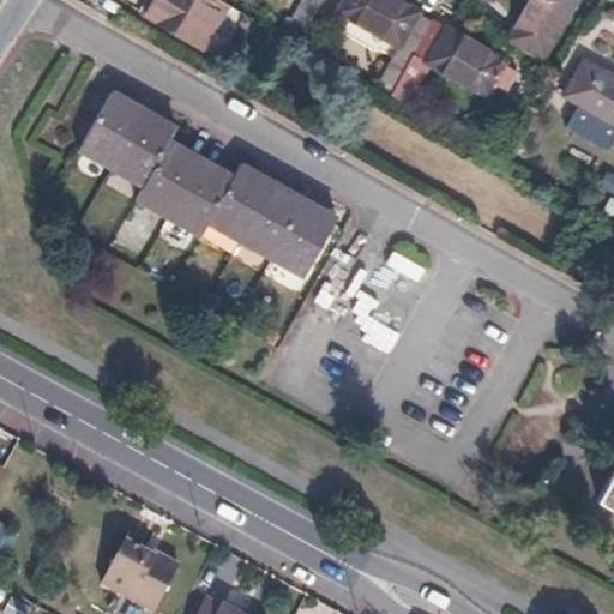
[(155,0),(146,17),(199,47),(226,4),(218,0),(155,0)]
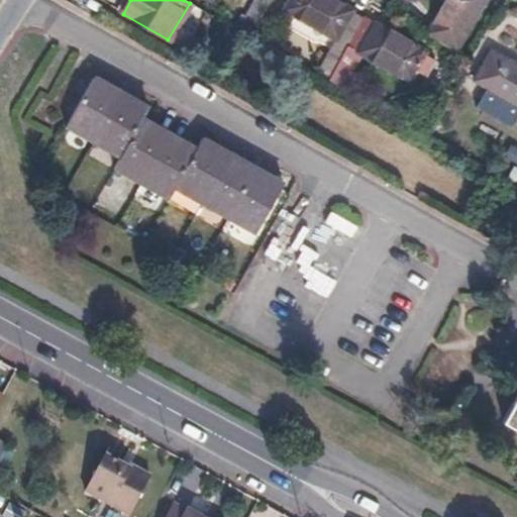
[(270,4),(263,0),(255,0),(238,30),(250,37),(270,4)]
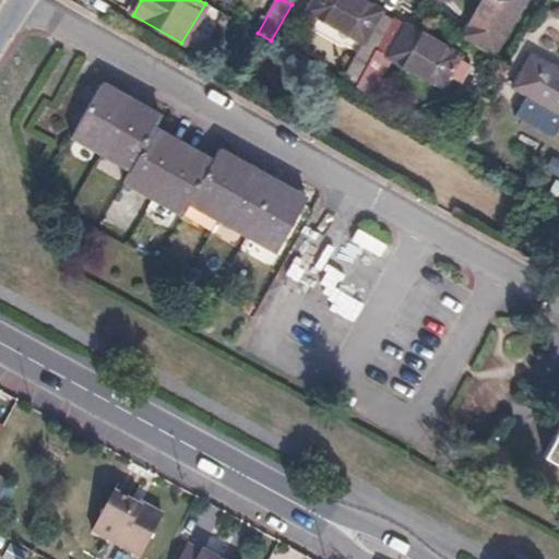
[(313,15),(314,13),(358,38),(357,40),(363,44),(360,47),(372,55),(354,88),(364,94),(385,57),(392,61),(393,59),(437,84),(436,85),(442,88),(461,57),(454,54),(453,55),(411,30),(412,28),(404,24),(403,25),(393,20),(381,13),(382,11),(376,8),(375,9),(358,0),(312,0),(306,11),(313,15)]
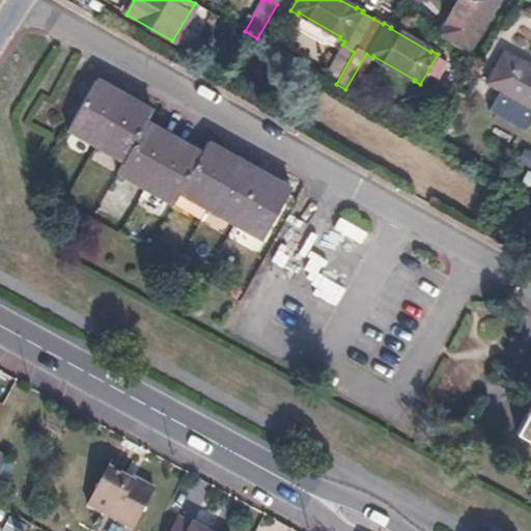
[(457,0),(449,14),(448,12),(436,33),(469,51),(481,31),(479,30),(497,0),(457,0)]
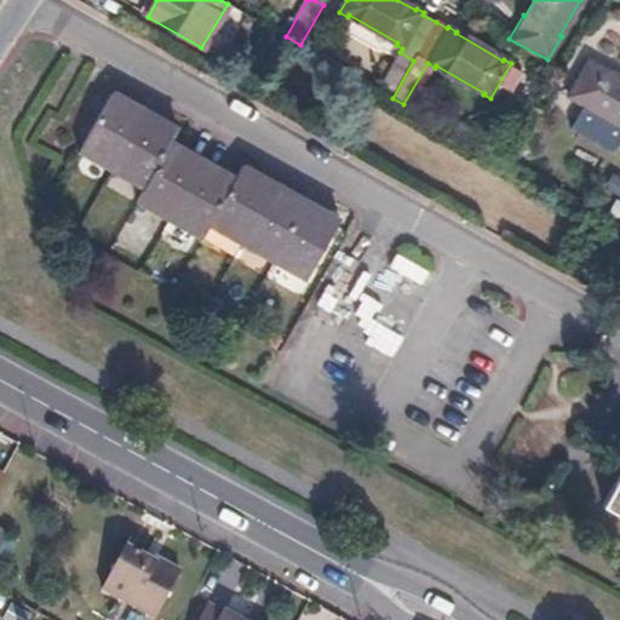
[(252,17),(230,5),(205,50),(227,62),(252,17)]
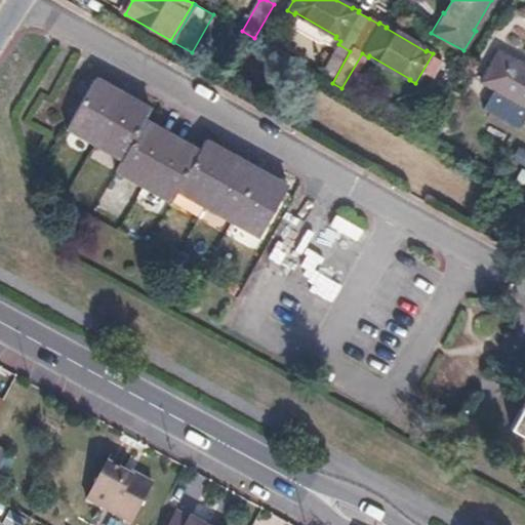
[(486,84),(487,82),(524,104),(524,68),(502,55),(503,54),(497,51),(481,81),(486,84)]
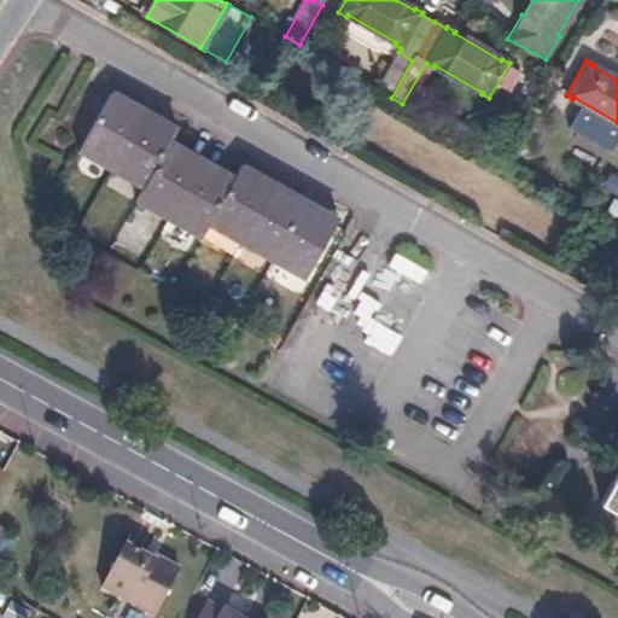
[(109,170),(140,188),(133,202),(169,222),(199,240),(207,227),(237,245),(269,263),(301,281),(334,222),(303,204),(272,186),(242,168),(233,182),(203,164),(167,144),(175,130),(143,111),(111,93),(77,152),(109,170)]
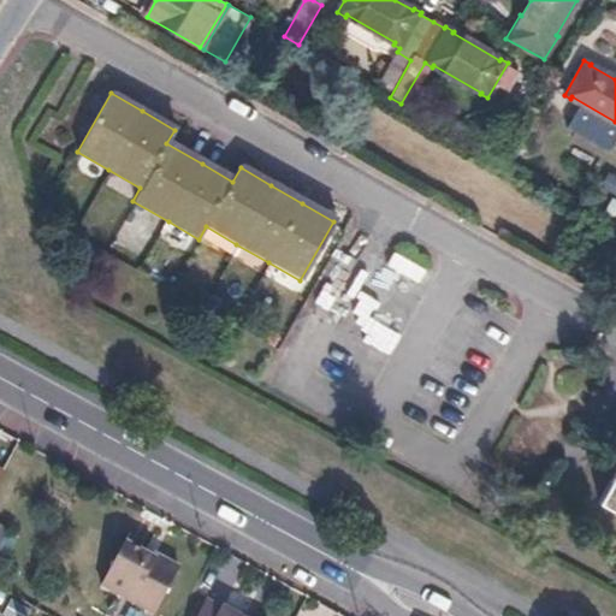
[(615,471),(599,501),(615,510),(615,471)]
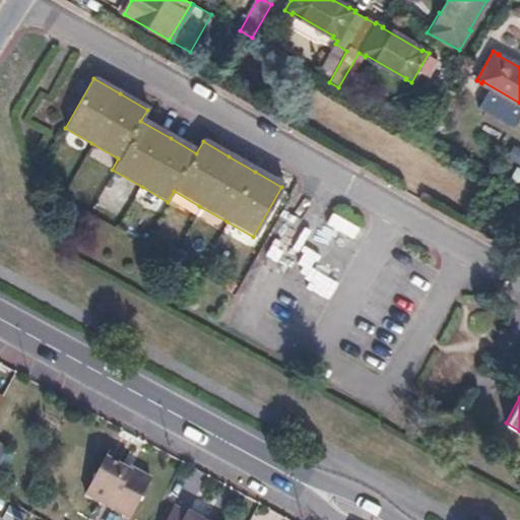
[(102,458),(100,462),(144,488),(148,480),(128,469),(126,472),(102,458)]
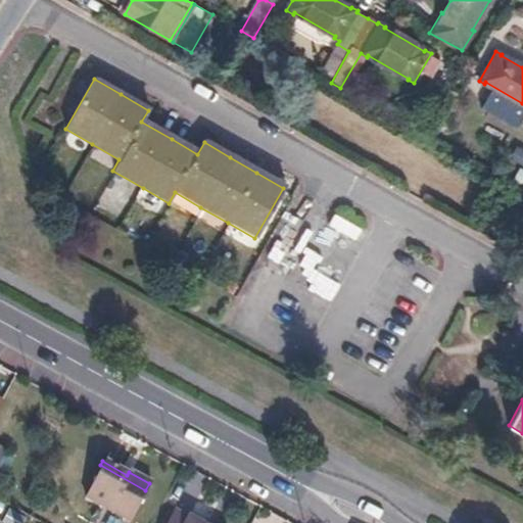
[(100,465),(82,494),(128,520),(145,490),(100,465)]
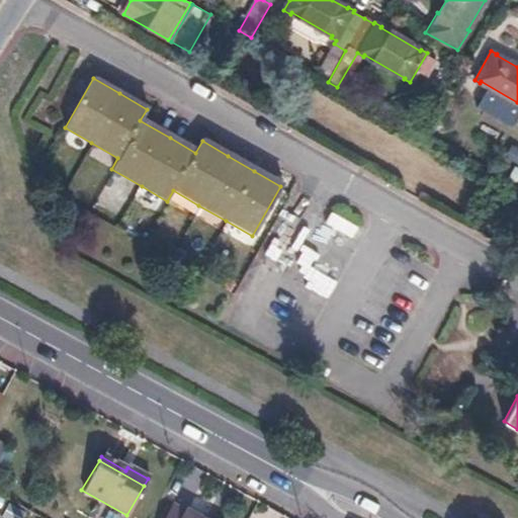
[(200,517),(185,509),(184,511),(170,504),(162,517),(200,517)]
